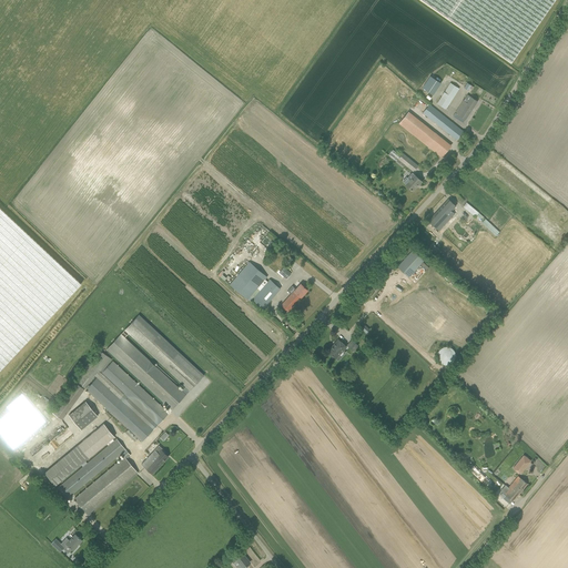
[(421,0),(511,63),(555,0),(421,0)]
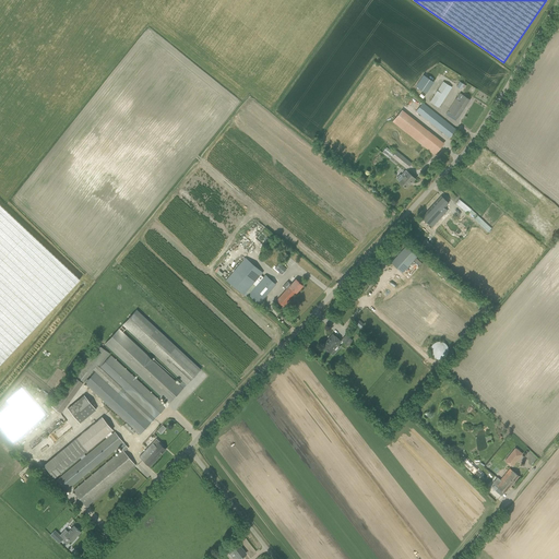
[(419,82),(416,86),(426,93),(429,88),(419,82)]
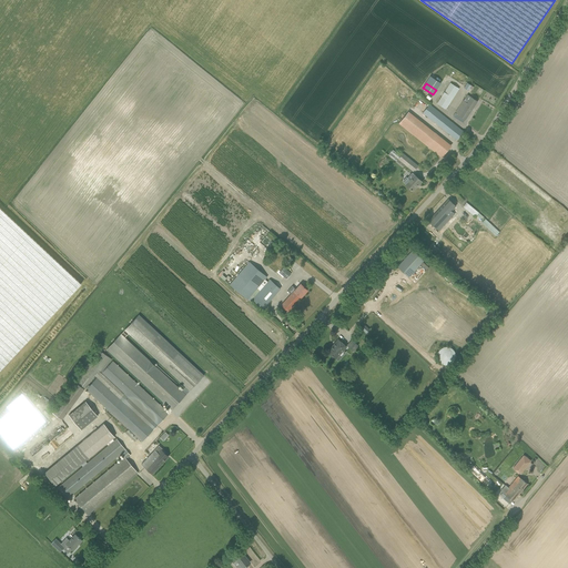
[(446,109),(459,89),(450,83),(437,103),(446,109)]
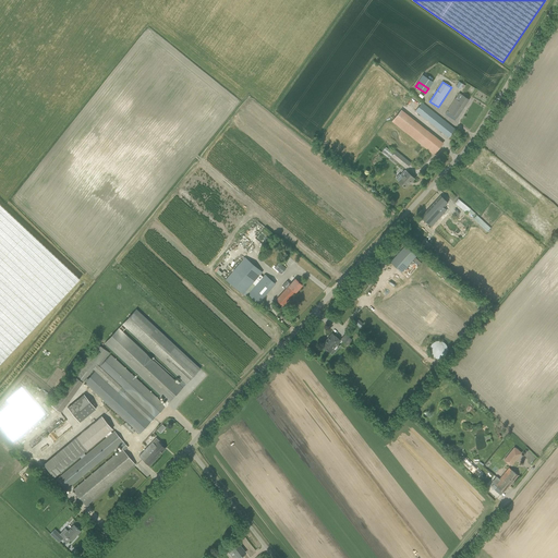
[(469,99),(464,96),(462,95),(458,101),(455,99),(445,114),(450,118),(455,121),(469,99)]
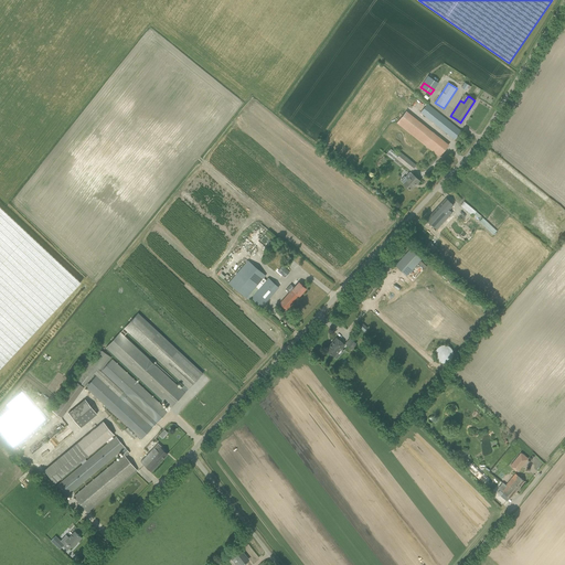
[(427,104),(420,113),(454,139),(460,130),(427,104)]
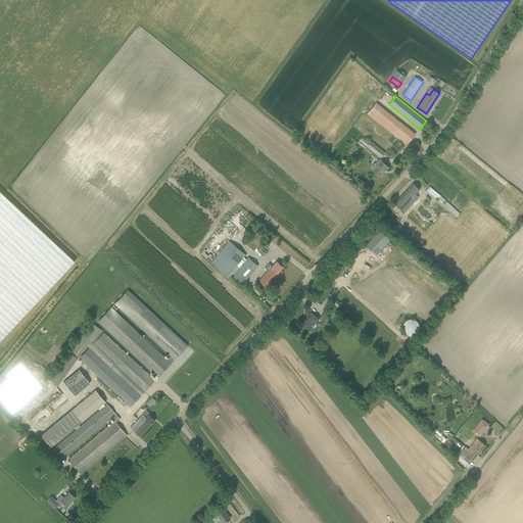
[(403,126),(396,136),(403,141),(412,132),(403,126)]
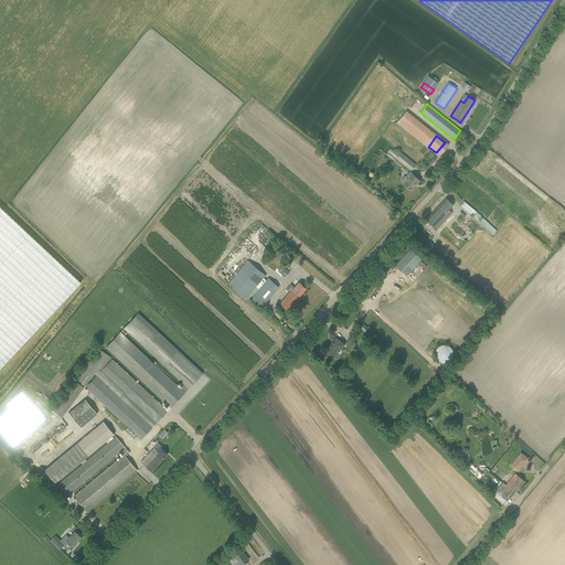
[(385,153),(392,159),(396,153),(390,148),(385,153)]
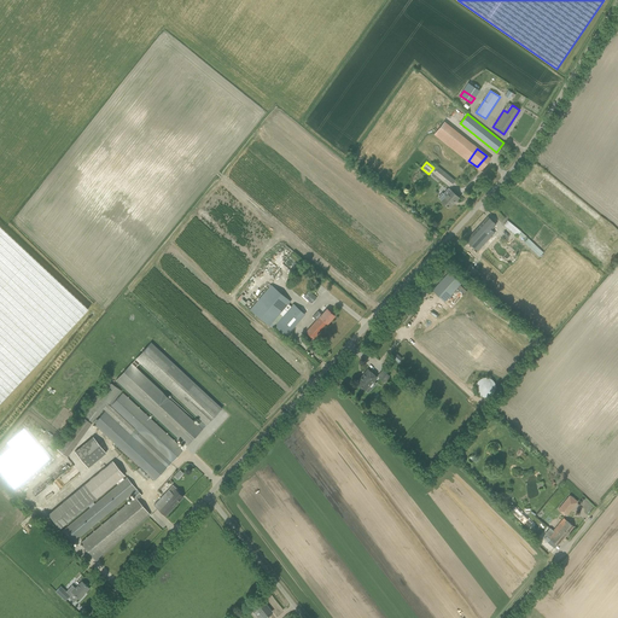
[(454,180),(438,167),(433,172),(449,185),(454,180)]
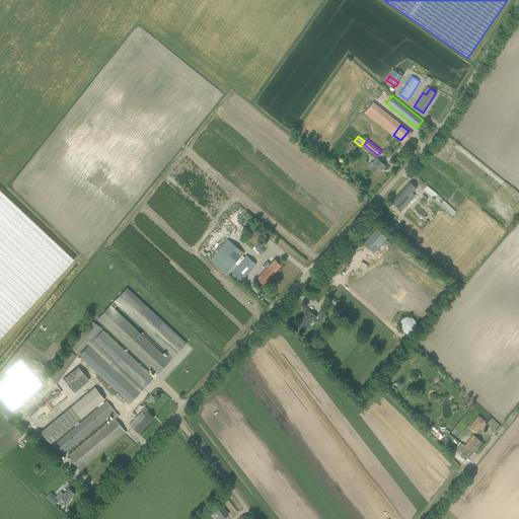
[(367,165),(371,168),(373,171),(377,174),(385,165),(381,162),(379,160),(374,164),(371,161),(367,165)]
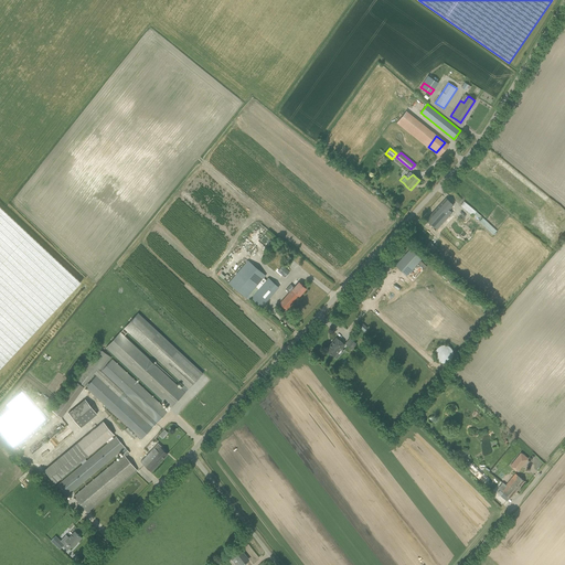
[(426,220),(437,230),(452,213),(449,210),(450,208),(454,205),(450,202),(446,198),(426,220)]
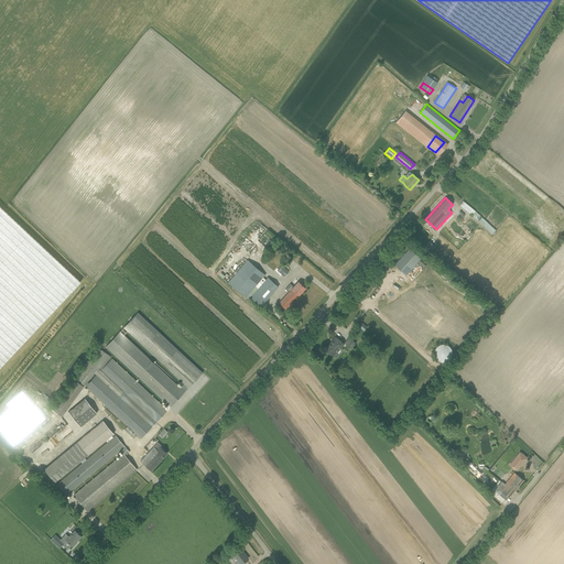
[(475,210),(463,201),(459,205),(472,216),(475,210)]
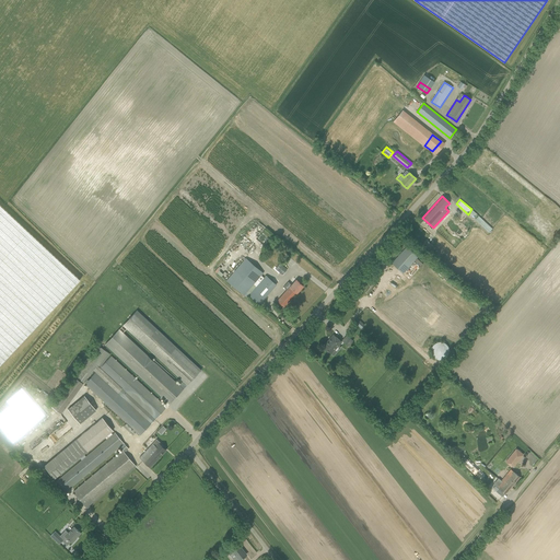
[(0,364),(80,280),(0,205),(0,364)]
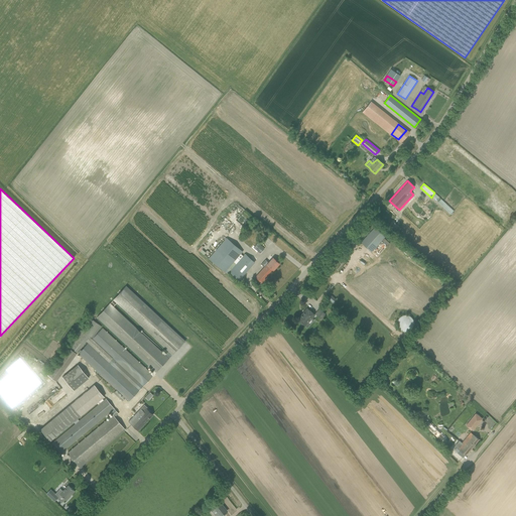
[(454,211),(441,199),(437,203),(450,215),(454,211)]
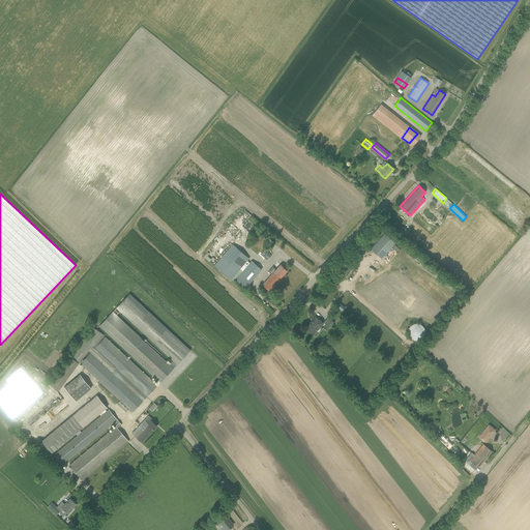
[(405,237),(410,232),(403,227),(399,231),(405,237)]
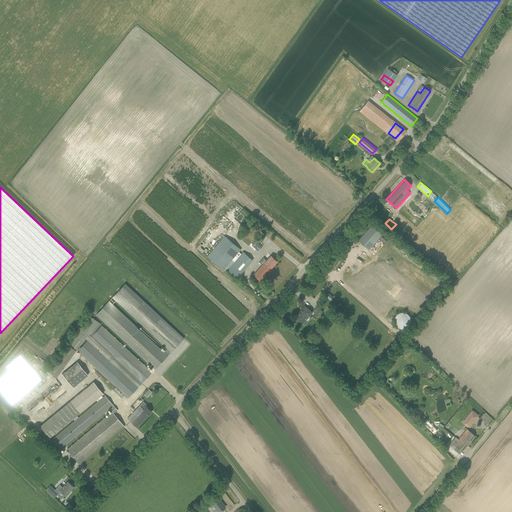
[(358,240),(368,250),(373,245),(377,241),(382,235),(372,226),(358,240)]
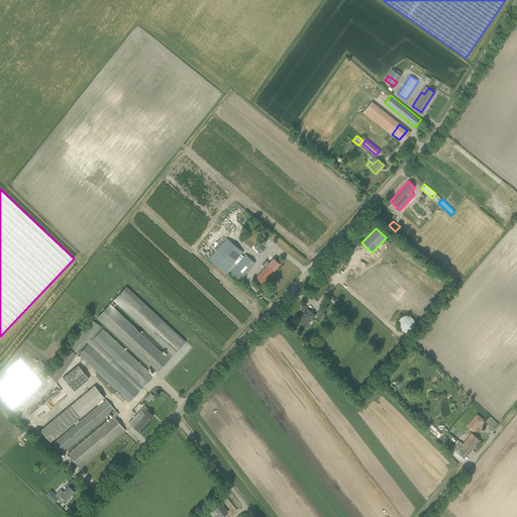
[(227,238),(209,260),(225,273),(242,251),(227,238)]
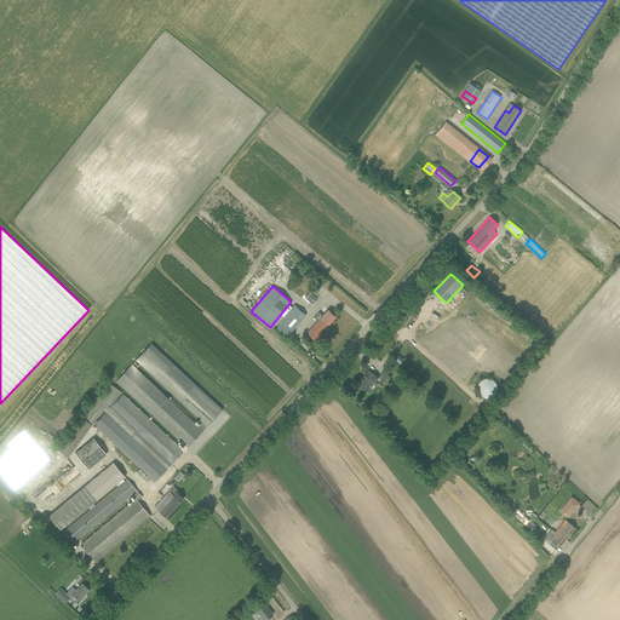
[(317,298),(310,291),(306,294),(315,302),(317,298)]
